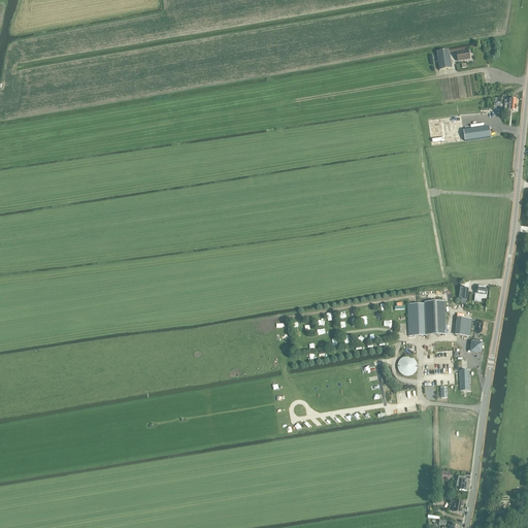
[(452,68),(449,50),(436,52),(439,70),(452,68)]
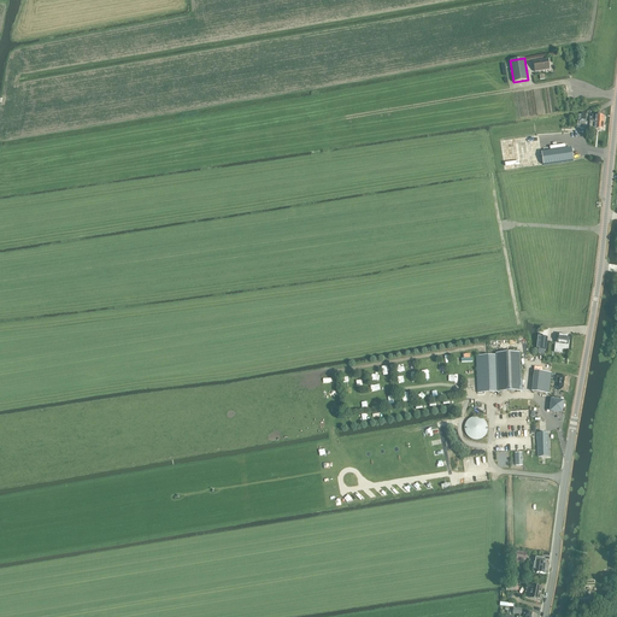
[(548,69),(547,59),(533,62),(535,71),(545,70),(545,71),(547,70),(548,69)]
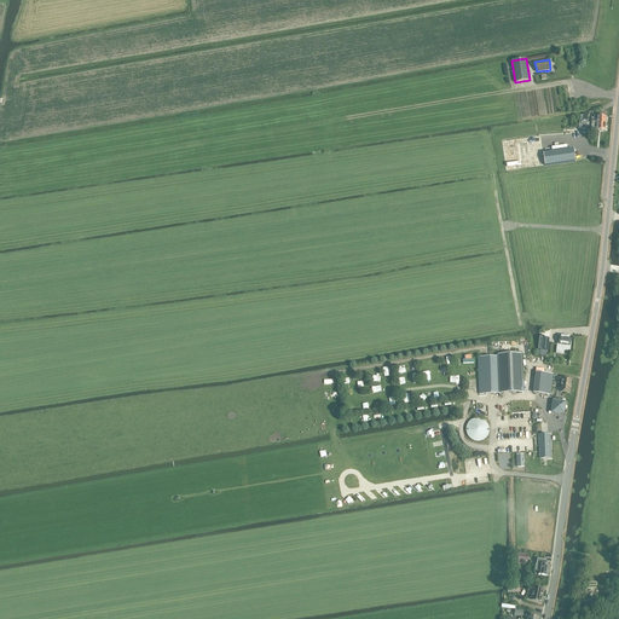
[(605,131),(606,123),(596,123),(582,122),(580,129),(591,129),(591,132),(590,132),(596,133),(596,132),(596,129),(605,131)]
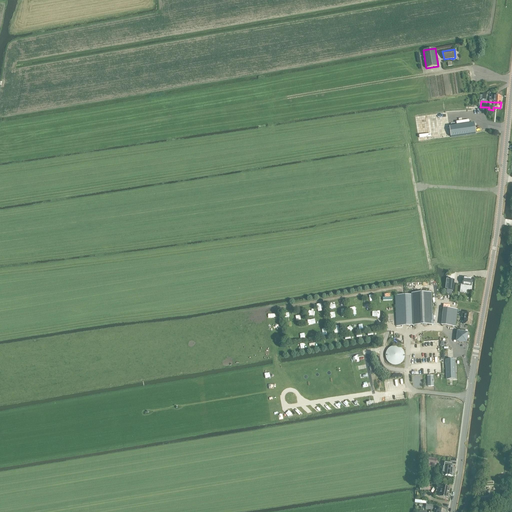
[(465,125),(449,127),(450,137),(471,135),(469,124),(465,125)]
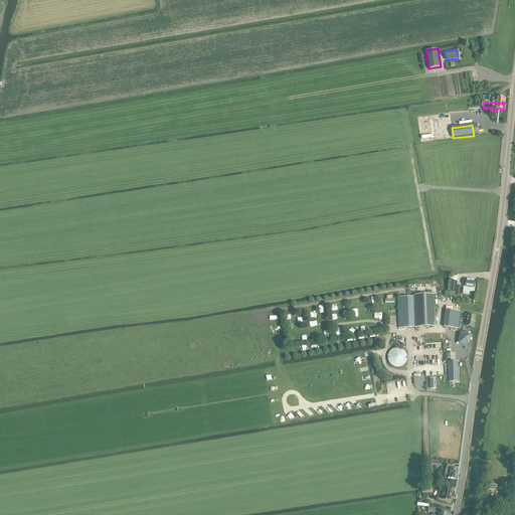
[(464,286),(463,294),(469,295),(469,291),(474,292),(475,288),(474,288),(475,281),(466,280),(465,287),(464,286)]
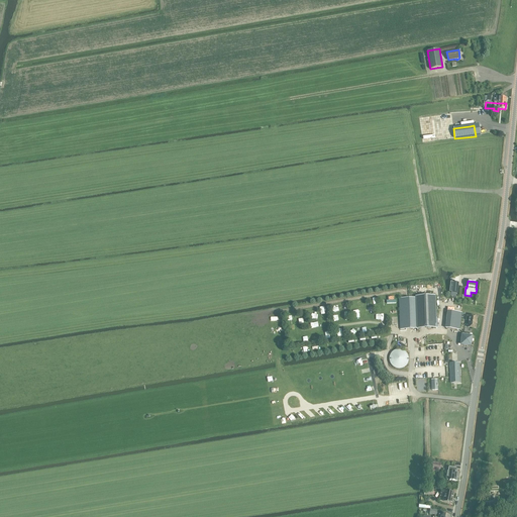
[(450,286),(449,292),(450,292),(457,292),(458,283),(450,282),(450,286)]
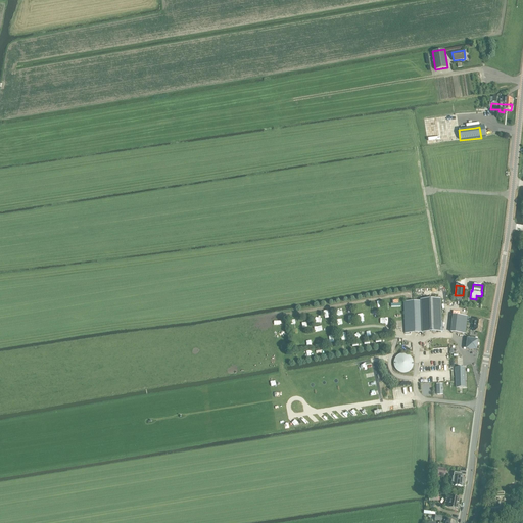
[(403,301),(405,332),(441,331),(440,299),(420,299),(420,301),(403,301)]
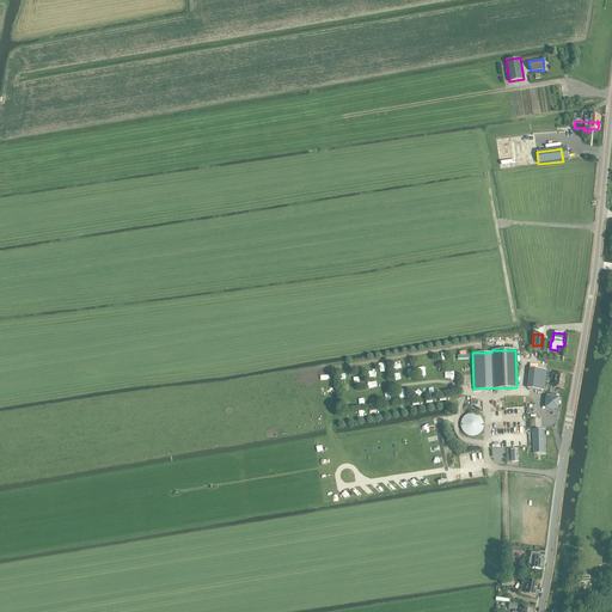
[(544,390),(546,369),(542,369),(536,368),(530,368),(527,389),(544,390)]
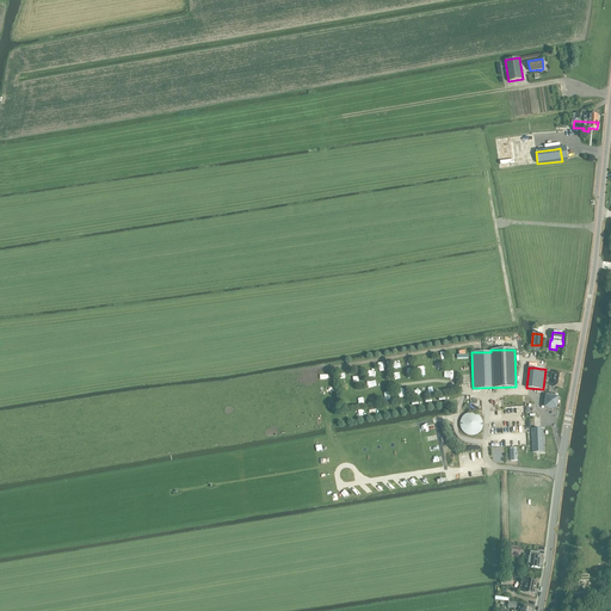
[(553,387),(562,388),(565,375),(555,374),(553,387)]
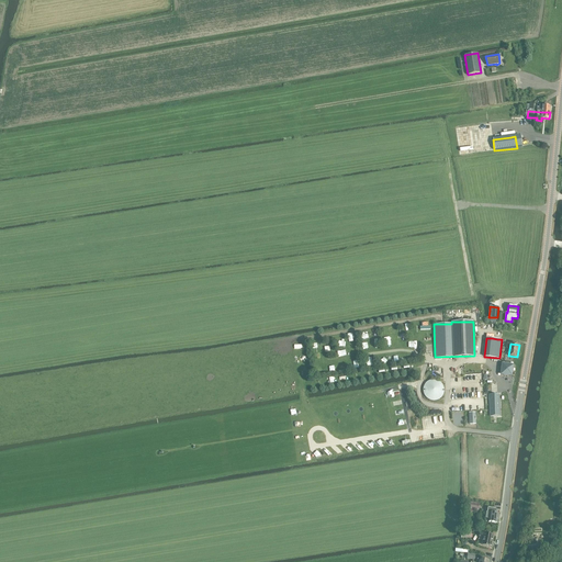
[(501,374),(512,377),(513,366),(502,364),(501,374)]
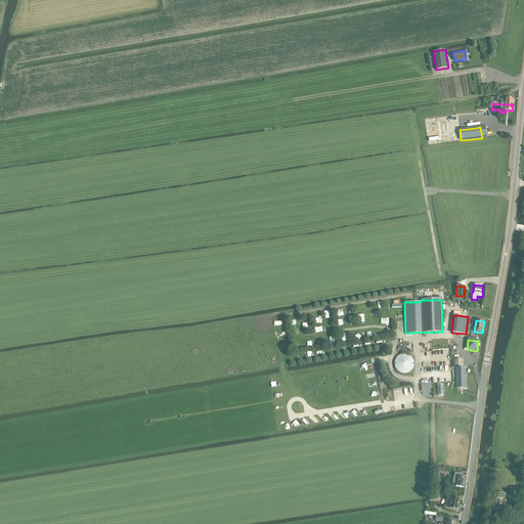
[(413,363),(413,360),(411,358),(410,356),(407,355),(405,354),(402,354),(400,355),(397,357),(396,359),(395,361),(394,364),(395,366),(396,369),(398,372),(400,373),(403,374),(405,374),(408,373),(410,372),(412,368),(413,366),(413,363)]
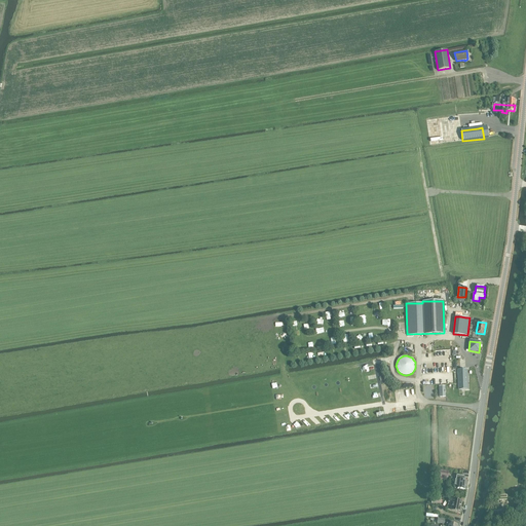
[(458,389),(467,389),(466,370),(458,370),(458,389)]
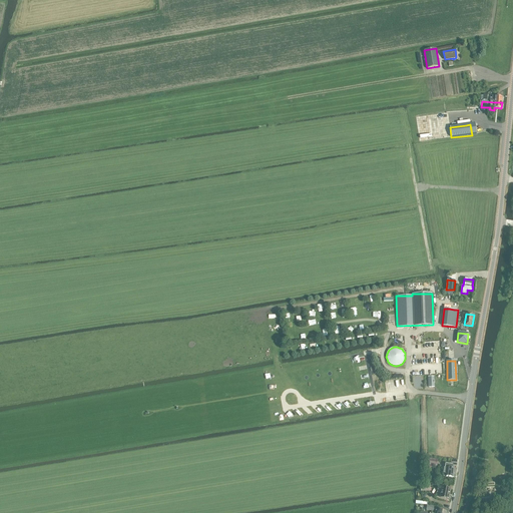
[(446,477),(454,478),(455,469),(453,469),(453,466),(448,465),(447,468),(447,469),(444,468),(443,473),(447,473),(446,477)]
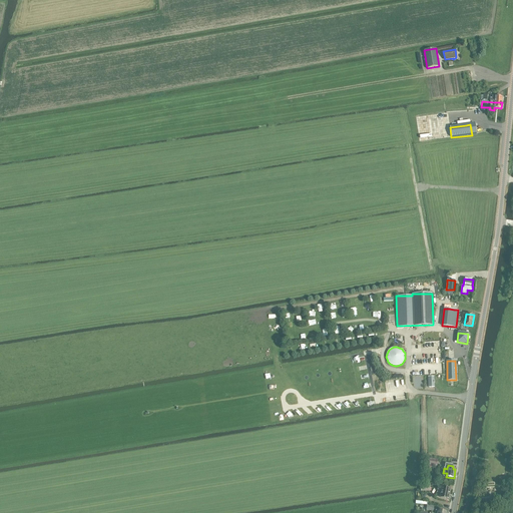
[(438,487),(437,490),(441,491),(439,498),(449,500),(451,489),(440,487),(438,487)]
